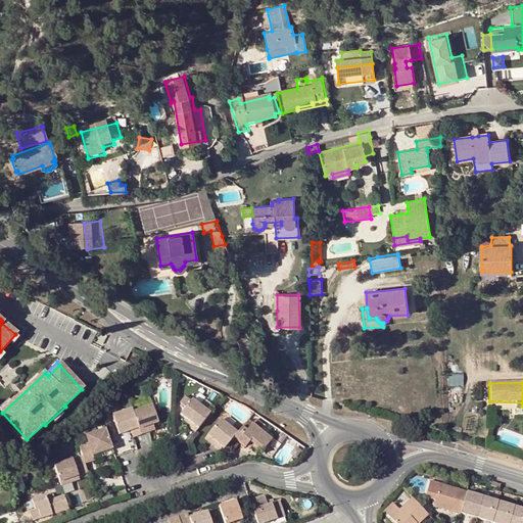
[(194,435),(209,416),(206,414),(194,403),(185,396),(180,403),(186,408),(179,417),(183,420),(190,425),(189,427),(187,430),(194,435)]
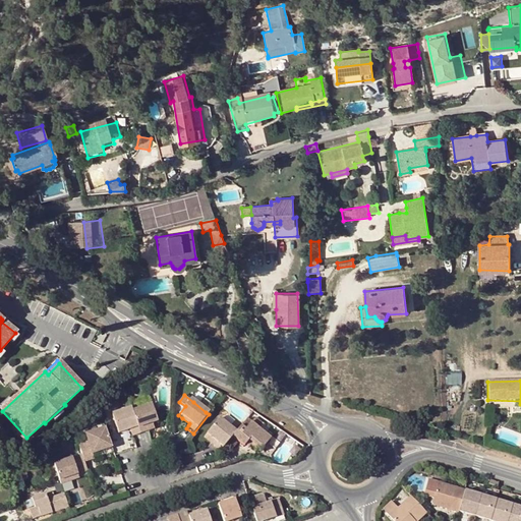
[(193,402),(206,412),(210,406),(197,396),(193,402)]
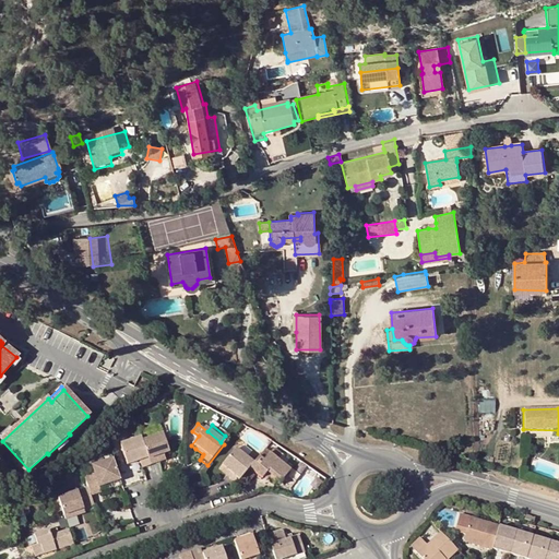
[(142,441),(151,466),(159,464),(157,458),(164,455),(169,454),(163,436),(142,441)]
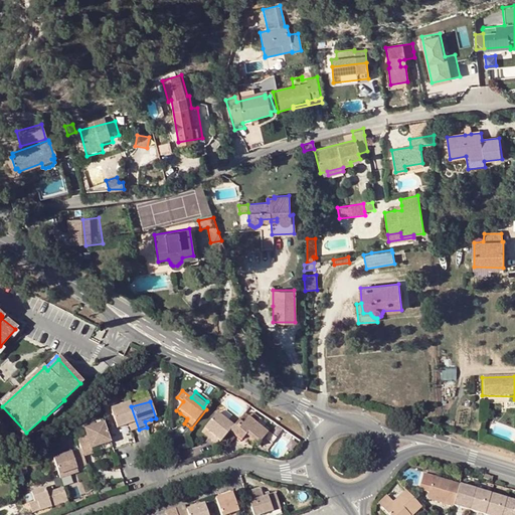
[(131,433),(139,430),(131,406),(131,403),(111,410),(117,430),(128,425),(130,431),(131,433)]
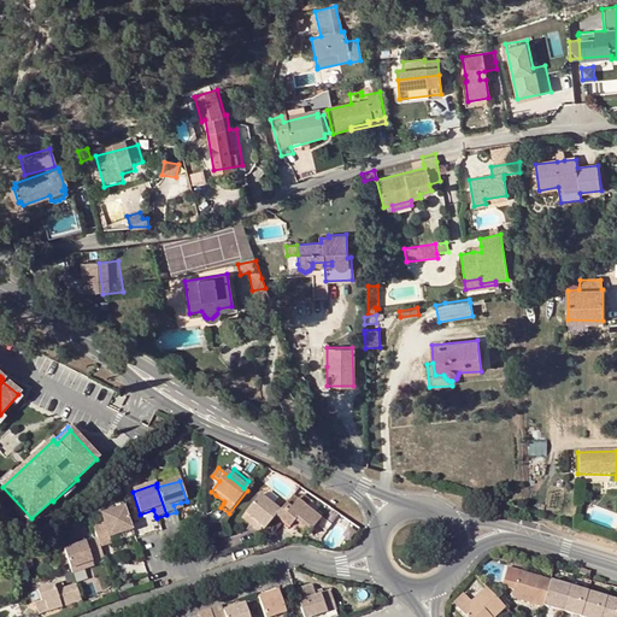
[(295,492),(291,498),(301,505),(305,499),(295,492)]
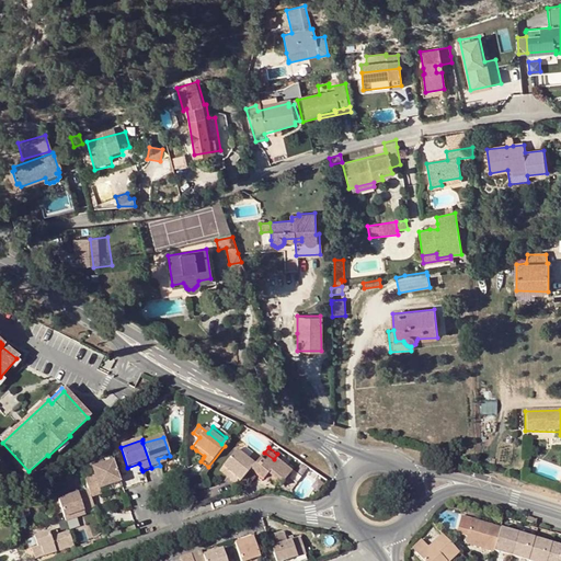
[(229,482),(236,489),(250,471),(254,466),(236,451),(221,469),(232,478),(229,482)]
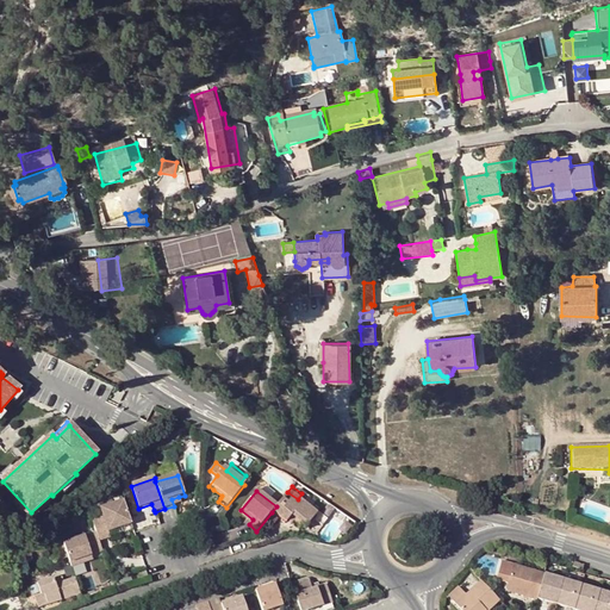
[(298,499),(287,492),(277,506),(272,512),(285,523),(290,518),(313,536),(325,522),(298,499)]
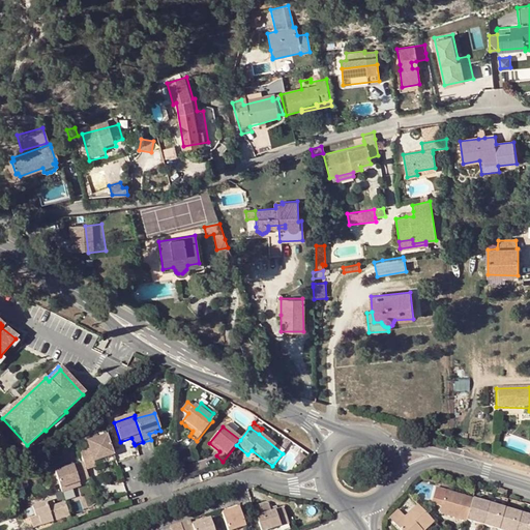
[(88,449),(80,451),(84,465),(86,471),(95,467),(94,464),(114,458),(108,438),(86,445),(88,449)]
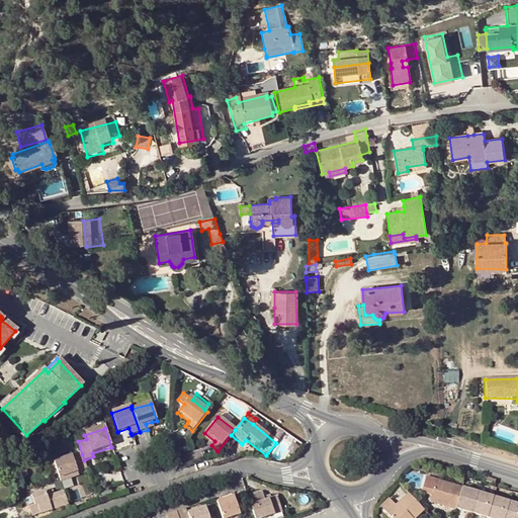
[(201,437),(211,445),(214,441),(204,433),(201,437)]
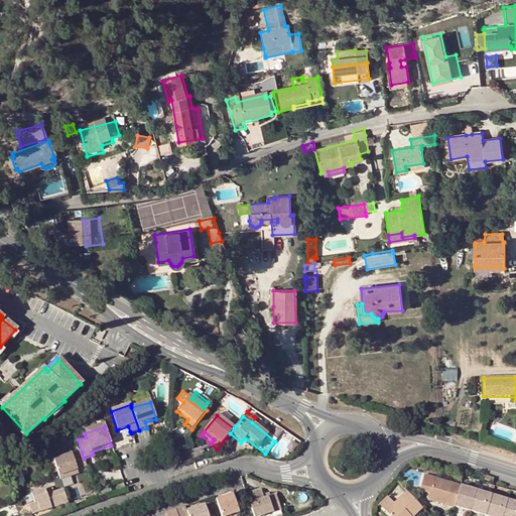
[(245,438),(242,441),(250,448),(254,445),(245,438)]
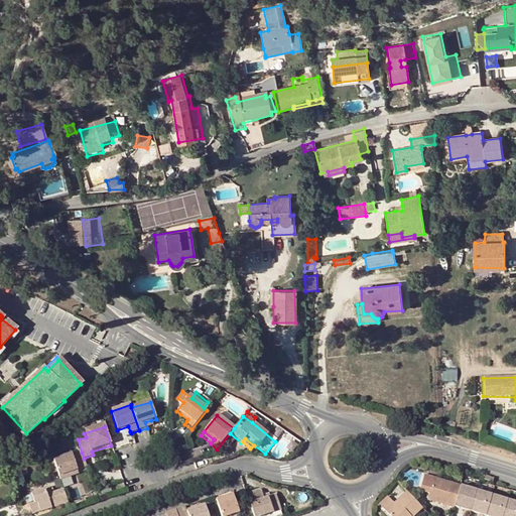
[(52,463),(57,473),(60,482),(72,478),(71,474),(77,472),(87,468),(84,459),(82,453),(52,463)]
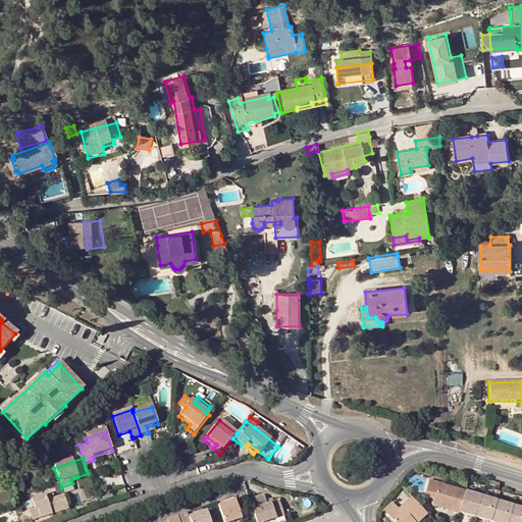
[(457,512),(463,490),(436,482),(430,506),(457,513),(457,512)]
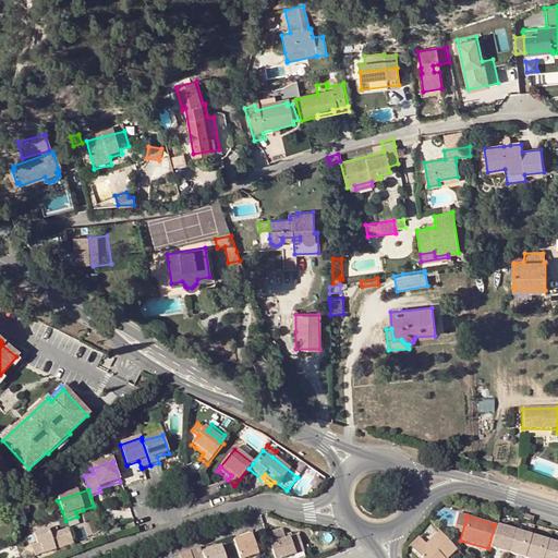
[(512,529),(495,524),(488,547),(506,552),(512,529)]
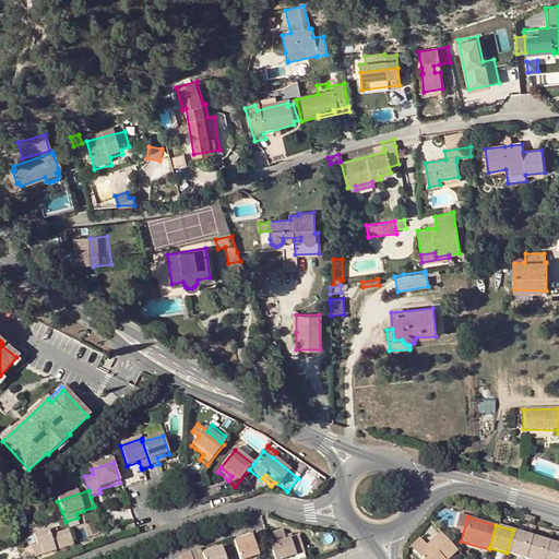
[(531,535),(513,530),(507,552),(524,558),(531,535)]
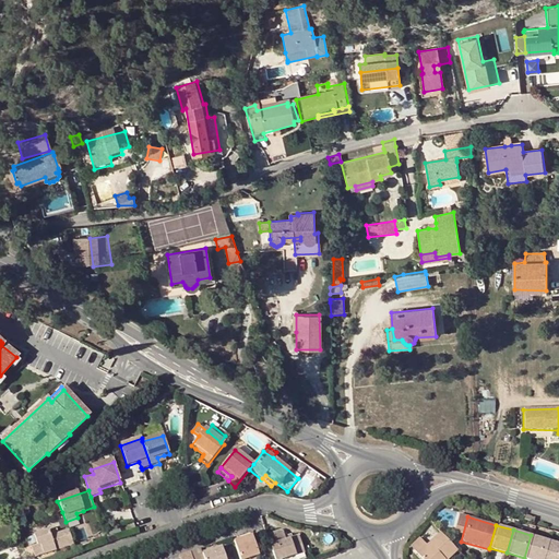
[(34,558),(38,558),(74,547),(69,532),(58,534),(57,531),(50,534),(49,532),(34,537),(37,545),(31,547),(34,558)]
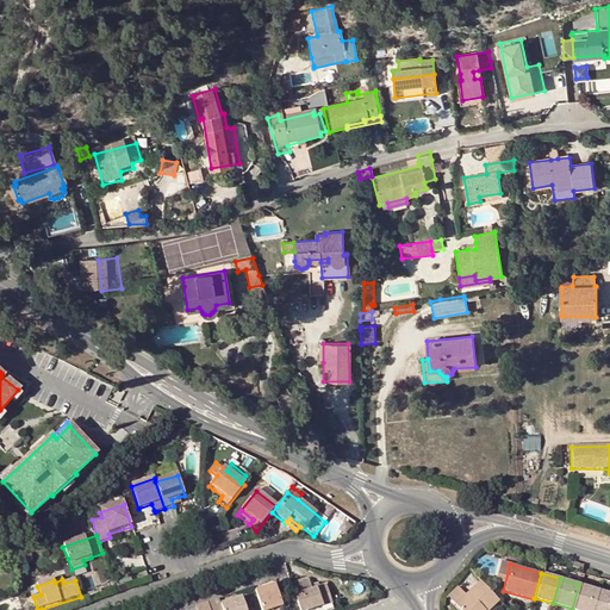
[(291,586),(298,609),(316,609),(323,608),(322,603),(331,601),(327,587),(319,589),(312,591),(312,587),(311,585),(305,582),(291,586)]
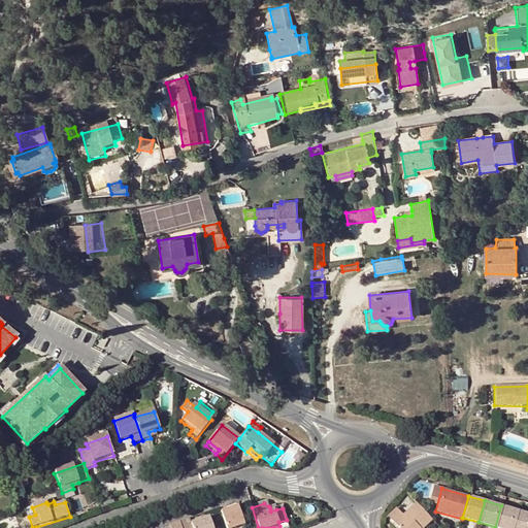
[(421,527),(430,520),(415,503),(401,515),(400,514),(391,522),(397,527),(421,527)]
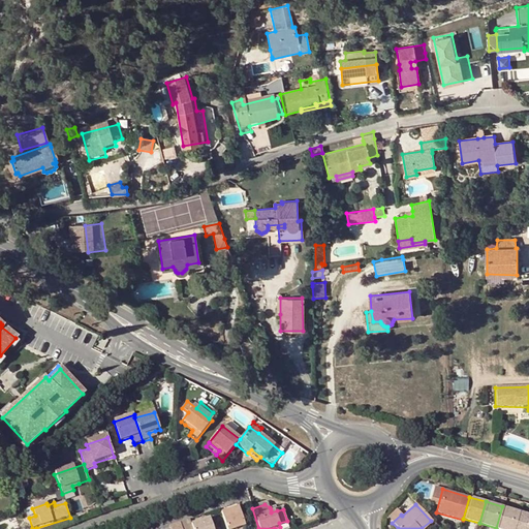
[(500,528),(512,528),(518,511),(502,506),(496,528),(500,528)]
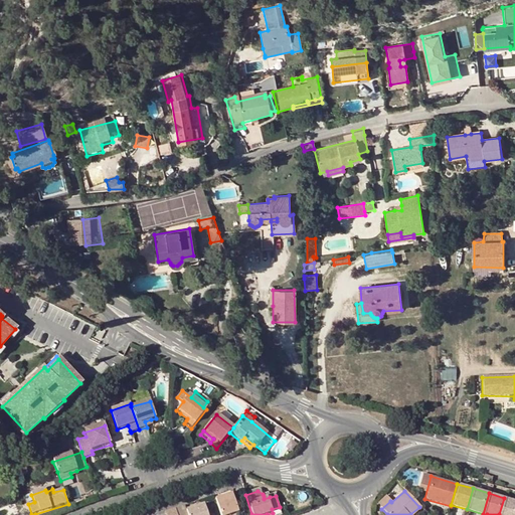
[(232,496),(216,501),(220,514),(233,514),(238,513),(232,496)]
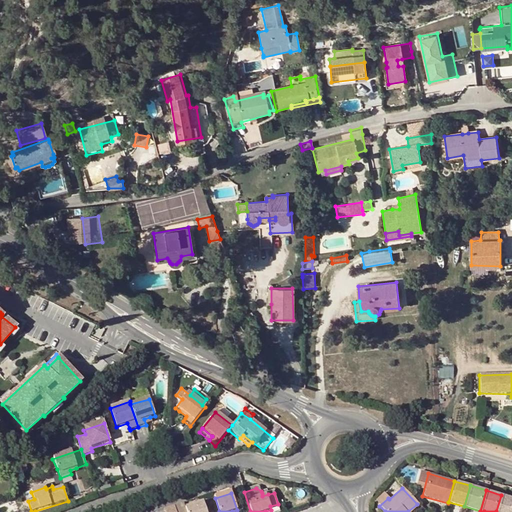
[(374,500),(379,506),(388,498),(383,493),(374,500)]
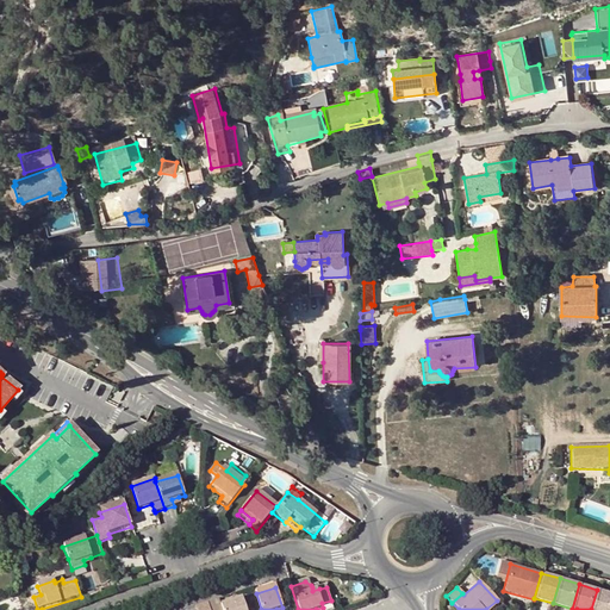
[(609,609),(609,592),(597,590),(591,609),(609,609)]
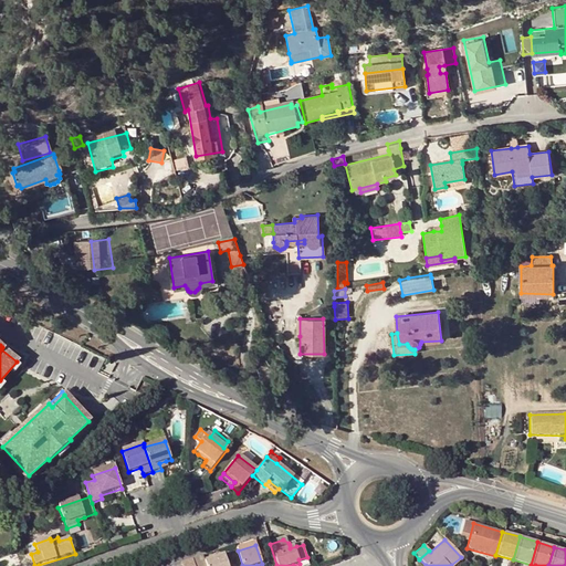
[(207,565),(228,565),(226,556),(206,562),(207,565)]
